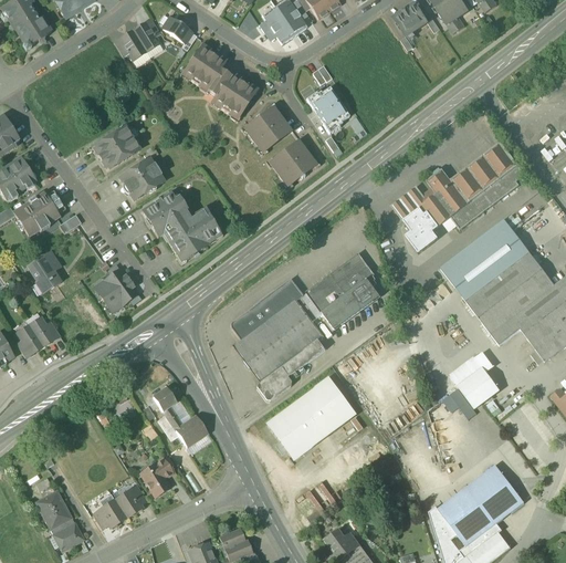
[(16,29),(35,16),(29,6),(32,2),(30,0),(18,0),(13,3),(12,1),(1,8),(14,29),(16,29)]
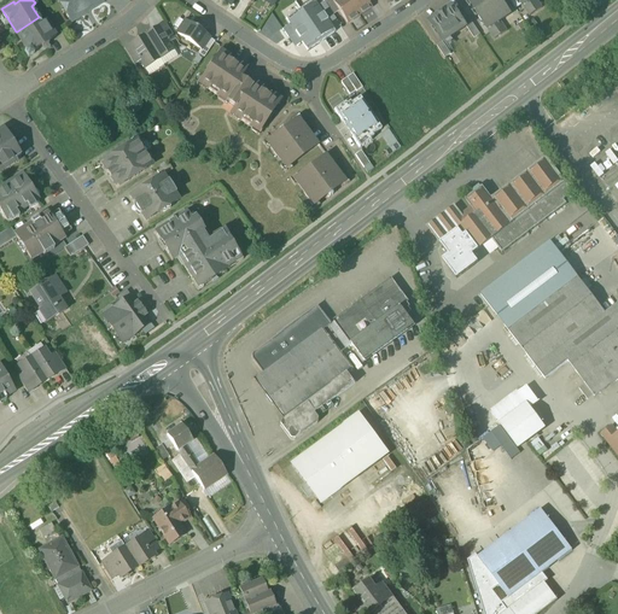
[(60,0),(71,18),(81,12),(81,11),(92,4),(93,5),(101,0),(60,0)]
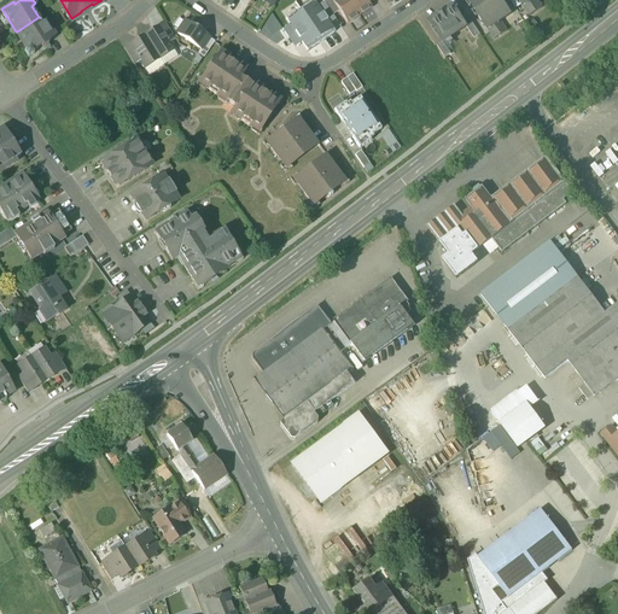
[(307,48),(336,30),(315,0),(310,0),(286,16),(290,22),(302,39),(307,48)]
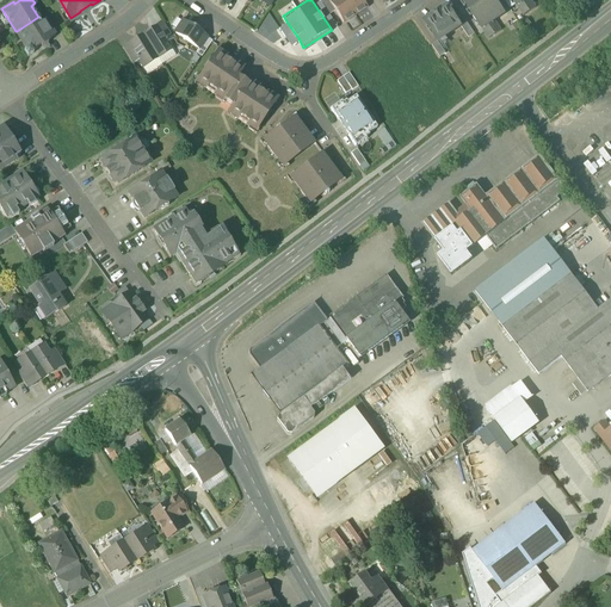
[(322,0),(321,1),(329,12),(335,8),(329,0),(322,0)]
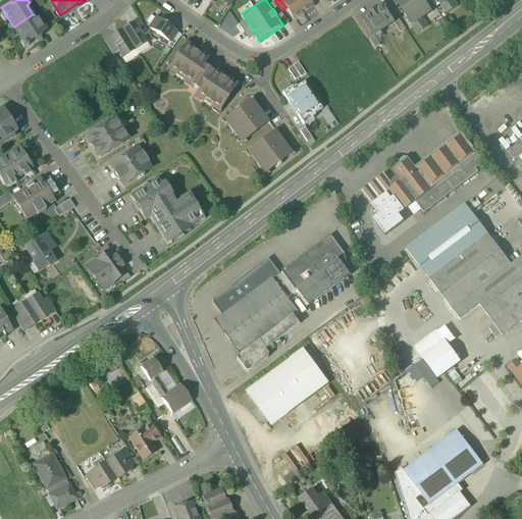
[(281,0),(286,7),(294,17),(304,10),(296,0),(281,0)]
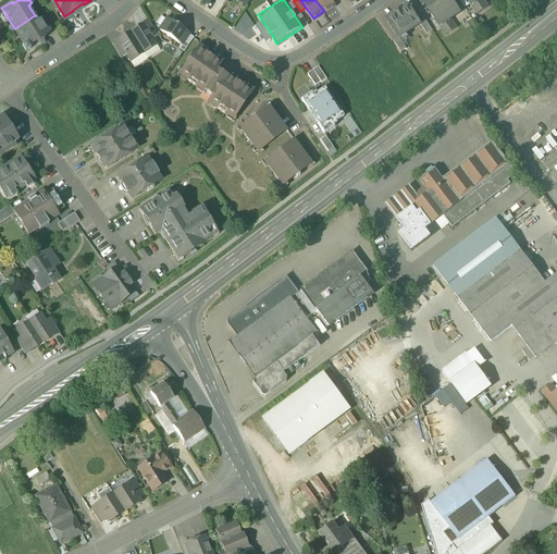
[(316,0),(324,11),(334,4),(331,0),(316,0)]
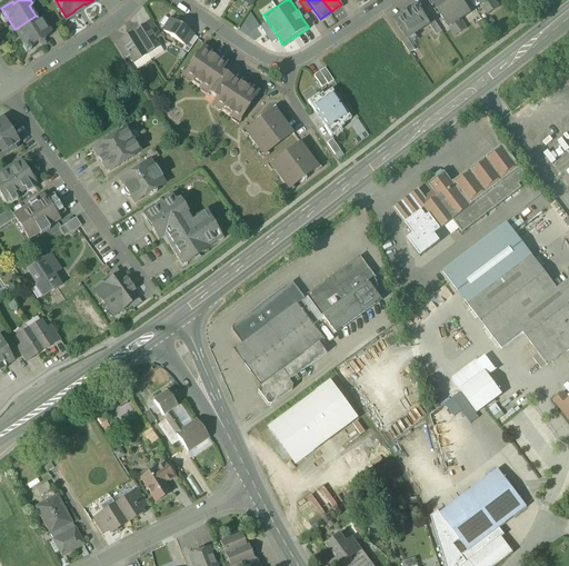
[(470,10),(462,0),(432,0),(449,25),(460,17),(470,10)]
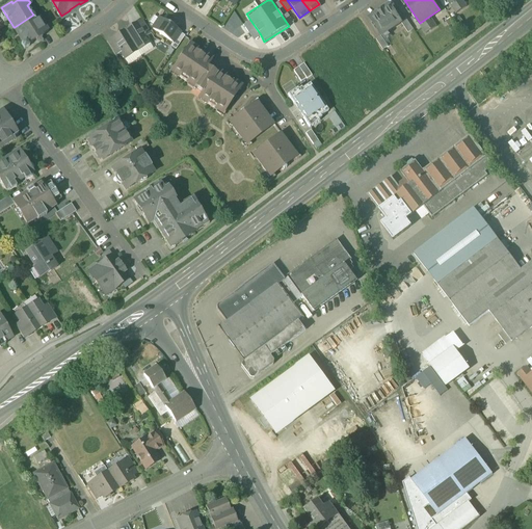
[(453,0),(450,2),(456,11),(467,4),(463,0),(453,0)]
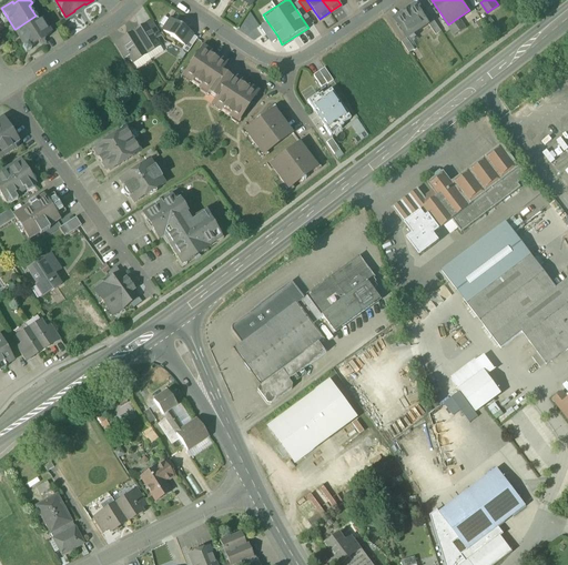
[(416,3),(395,18),(407,36),(428,21),(416,3)]
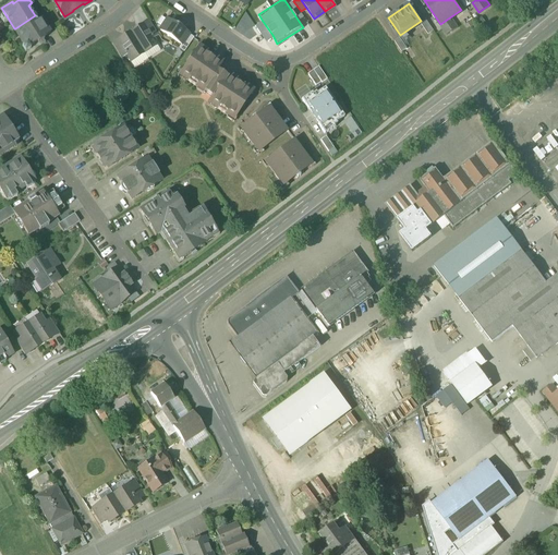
[(35,15),(15,28),(17,32),(16,33),(17,33),(23,43),(29,45),(37,39),(38,40),(44,37),(43,35),(50,31),(41,17),(37,20),(35,15)]
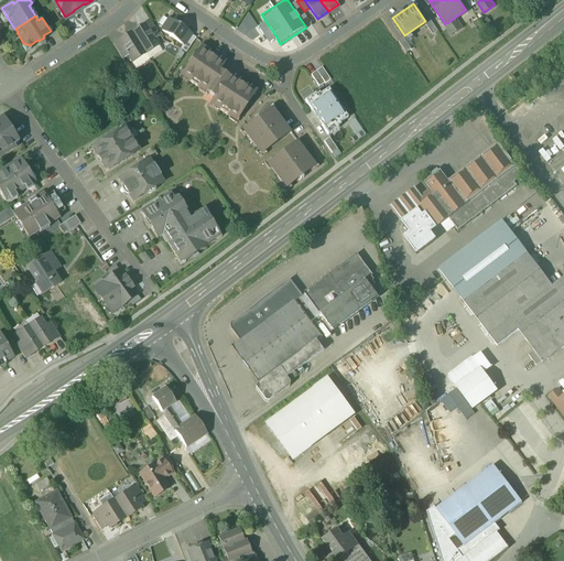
[(463,25),(456,17),(445,24),(452,33),(463,25)]
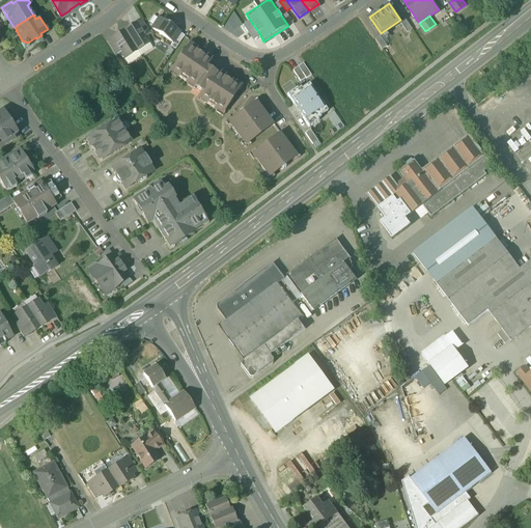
[(179,30),(159,17),(152,26),(172,39),(179,30)]
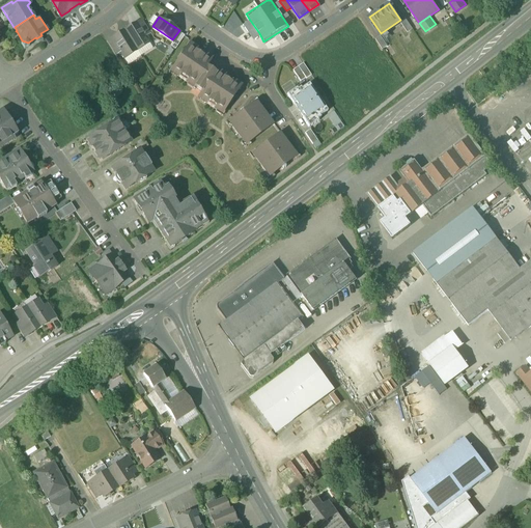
[(413,27),(406,17),(400,20),(408,30),(413,27)]
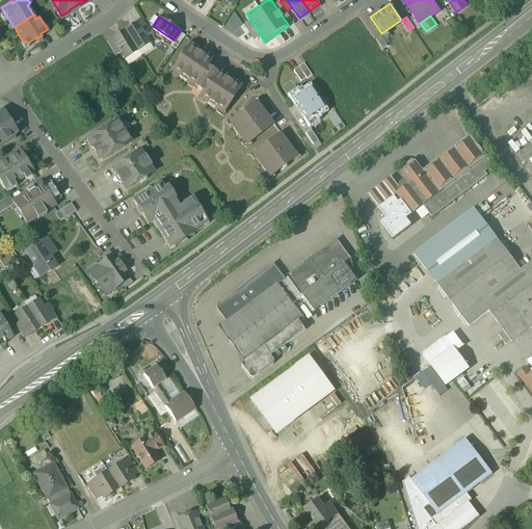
[(150,30),(142,18),(137,22),(143,32),(144,32),(144,33),(150,30)]
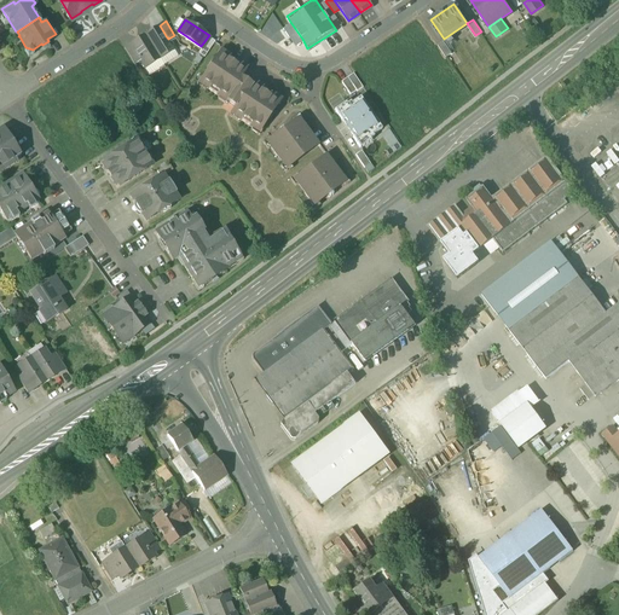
[(302,39),(290,22),(283,27),(294,44),(302,39)]
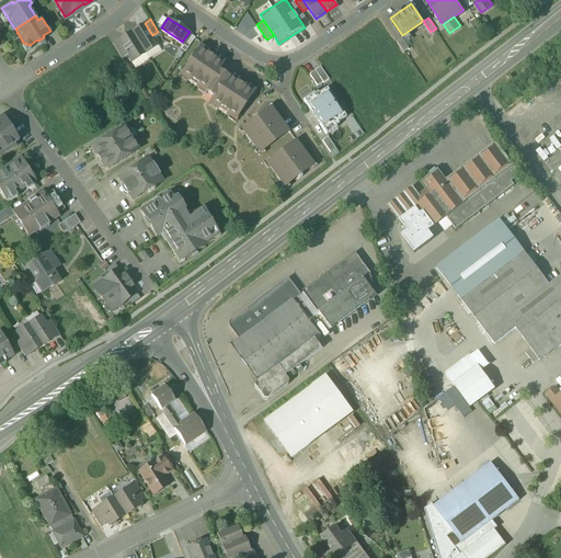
[(151,34),(145,23),(145,22),(132,31),(145,52),(158,43),(152,35),(152,34),(151,34)]
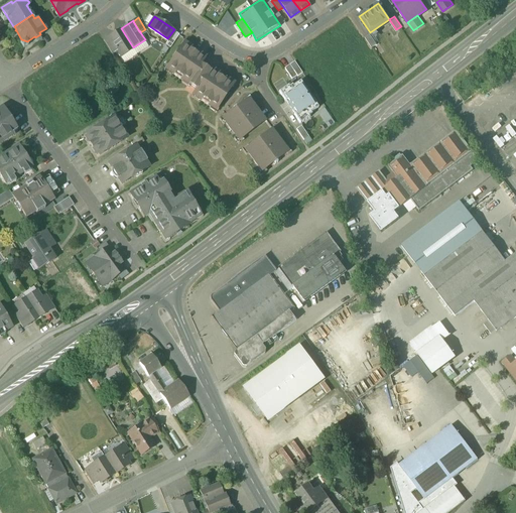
[(121,28),(109,35),(110,36),(116,46),(117,47),(121,54),(133,47),(121,28)]
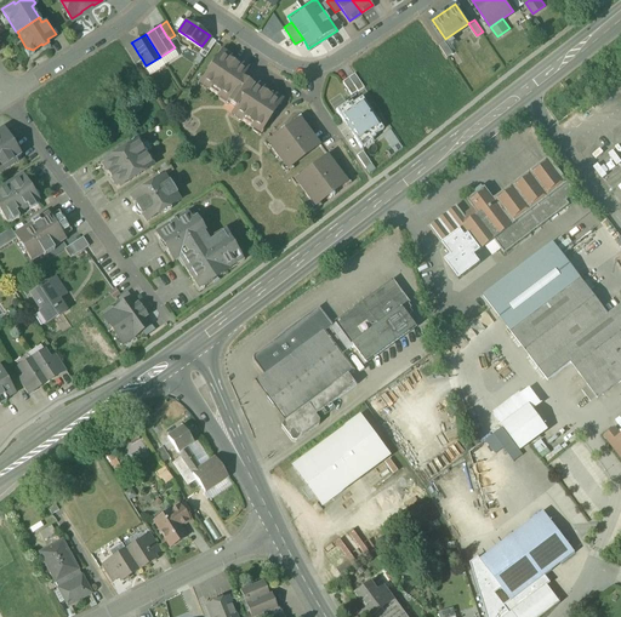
[(210,35),(199,51),(205,55),(216,39),(210,35)]
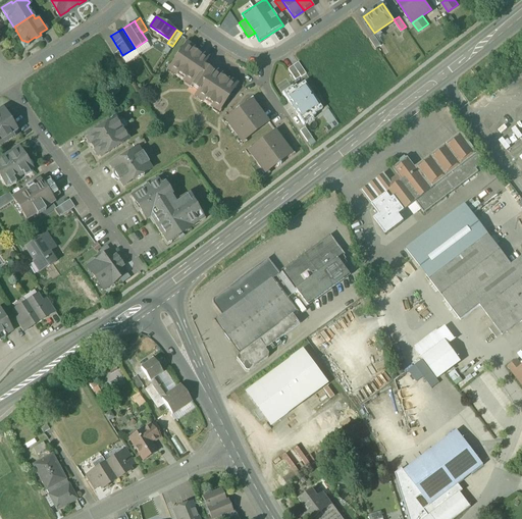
[(374,33),(369,36),(375,46),(380,43),(374,33)]
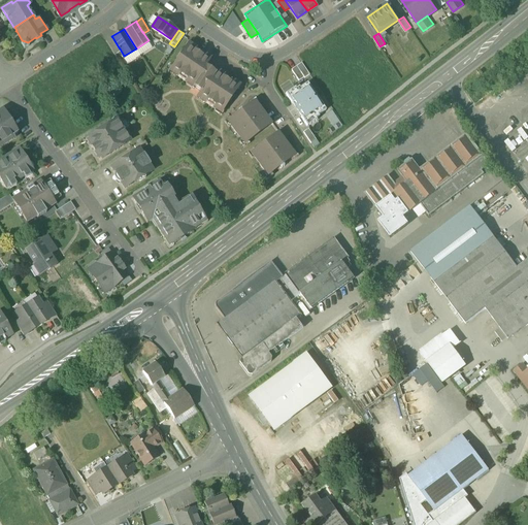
[(119,47),(112,37),(111,36),(106,40),(114,52),(120,48),(119,47)]
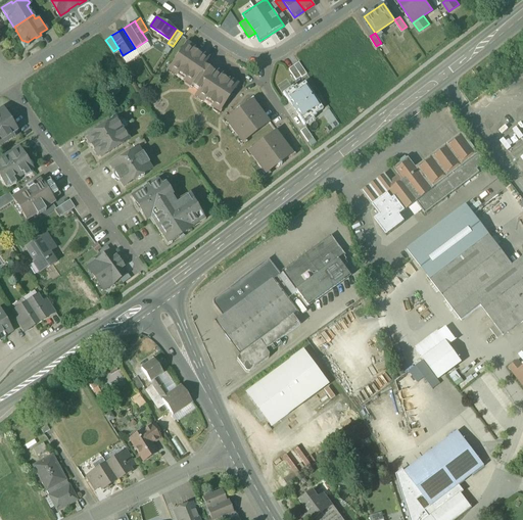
[(192,46),(187,43),(185,46),(184,45),(171,64),(172,65),(170,68),(175,72),(174,73),(185,80),(185,79),(199,88),(195,93),(202,98),(212,105),(214,105),(219,108),(220,105),(221,105),(234,86),(233,86),(235,83),(231,80),(231,79),(215,67),(212,71),(203,64),(208,56),(192,45),(192,46)]
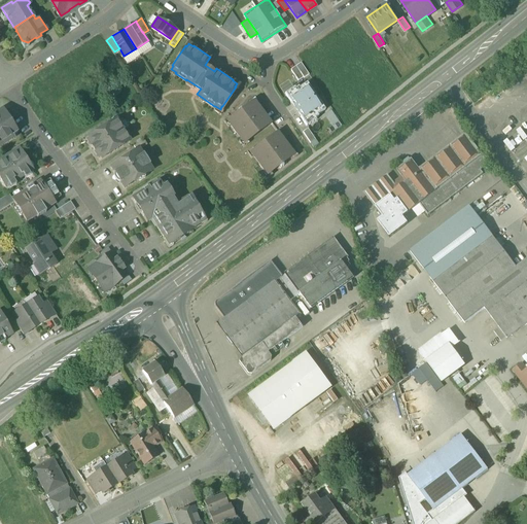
[(309,72),(301,61),(295,64),(303,75),(304,76),(309,72)]
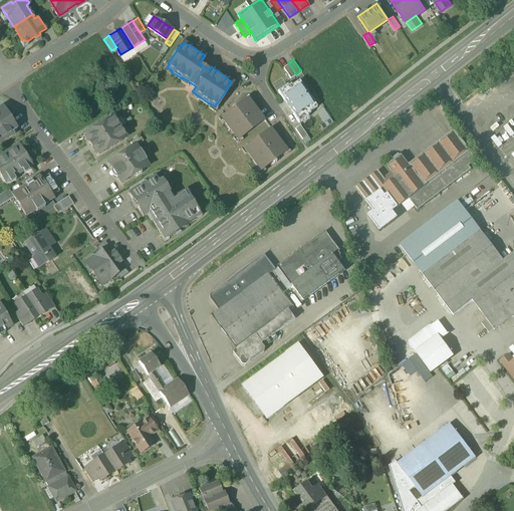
[(295,73),(288,62),(283,65),(290,76),(295,73)]
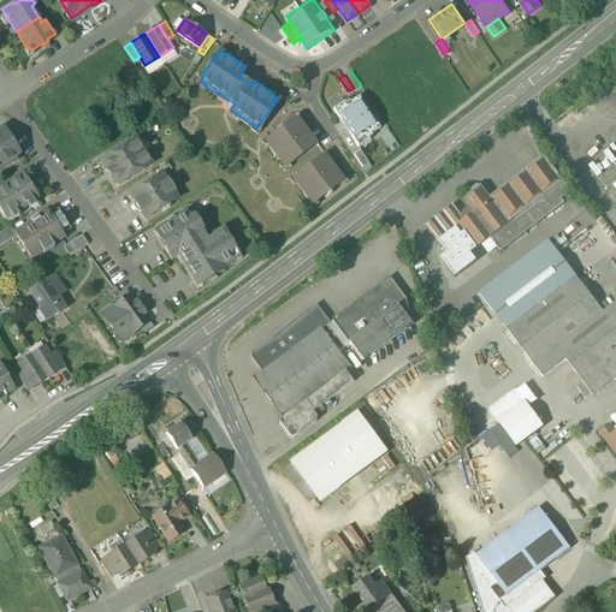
[(359,94),(350,100),(349,99),(345,101),(344,100),(332,107),(341,118),(342,118),(344,123),(343,123),(344,124),(345,123),(348,128),(347,129),(348,129),(349,129),(351,134),(350,134),(359,146),(369,137),(368,136),(372,134),(371,132),(380,126),(371,112),(368,108),(359,94)]
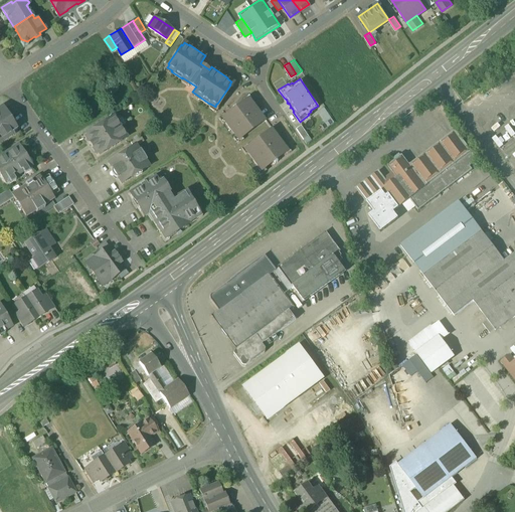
[(264,119),(248,98),(237,106),(235,105),(232,107),(232,110),(222,117),(238,138),(264,119)]
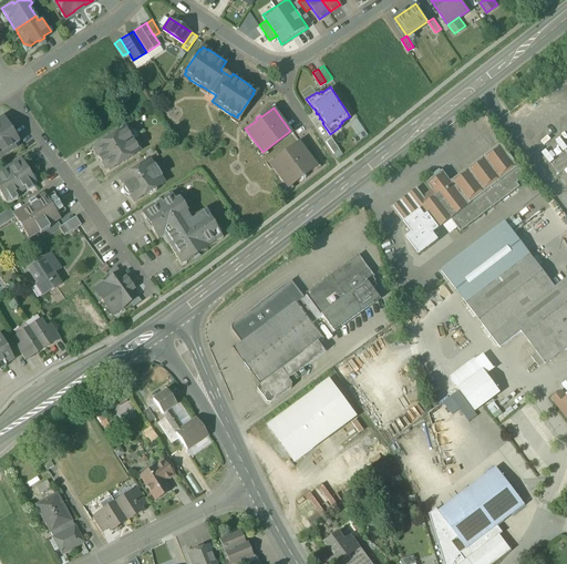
[(0,154),(16,145),(13,142),(18,140),(2,115),(0,116),(0,154)]
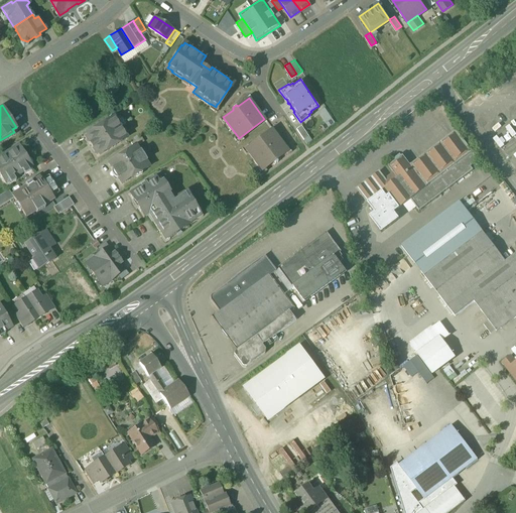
[(326,121),(333,117),(326,105),(318,110),(326,121)]
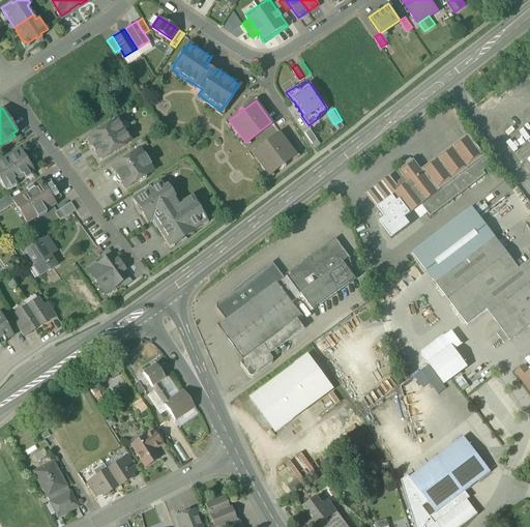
[(117,119),(89,137),(90,138),(88,139),(92,146),(93,146),(94,147),(95,149),(94,150),(99,156),(100,155),(101,157),(129,140),(117,119)]
